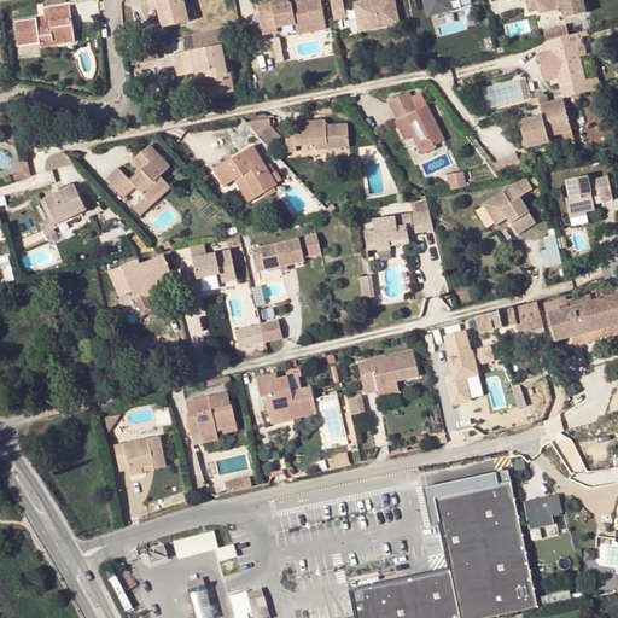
[(147,0),(151,11),(159,9),(156,0),(147,0)]
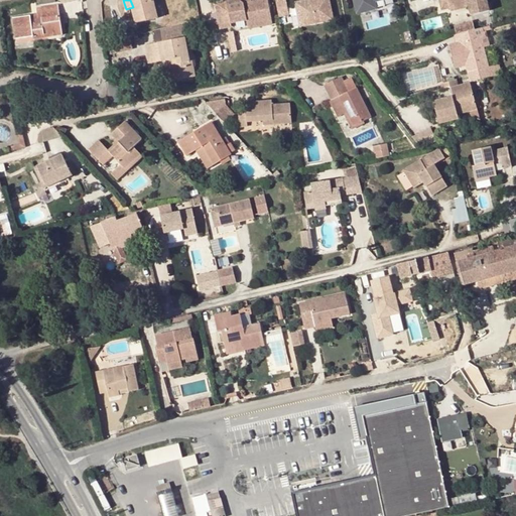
[(130,0),(133,7),(136,22),(156,17),(152,0),(130,0)]
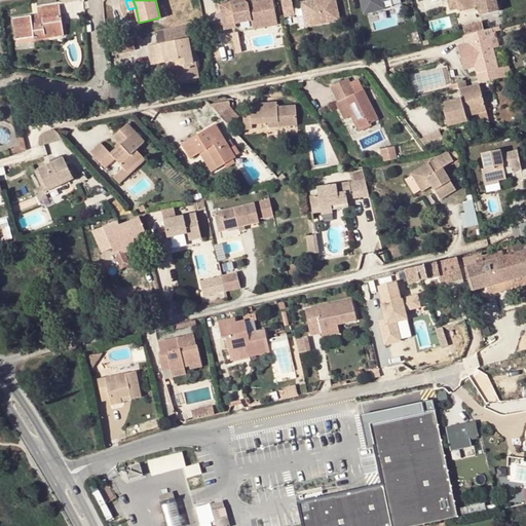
[(241,0),(219,4),(223,26),(234,24),(250,21),(251,25),(275,20),(271,0),(270,0),(255,3),(247,4),(241,0)]
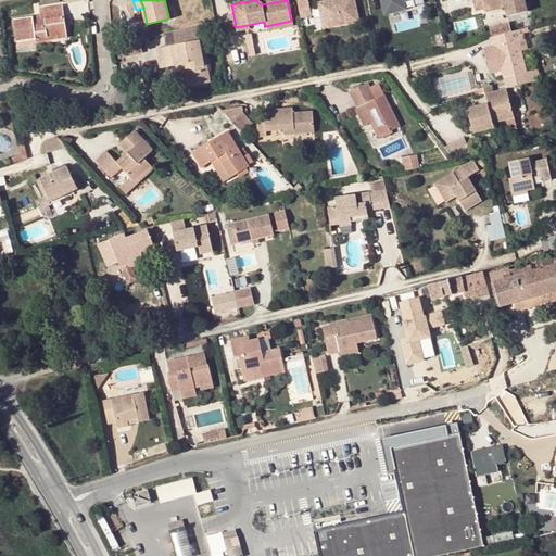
[(306,0),(295,0),(299,20),(310,17),(306,0)]
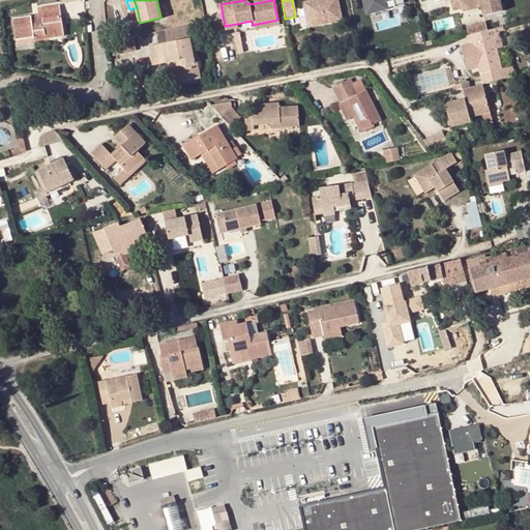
[(335,0),(324,0),(302,4),(306,29),(341,23),(335,0)]
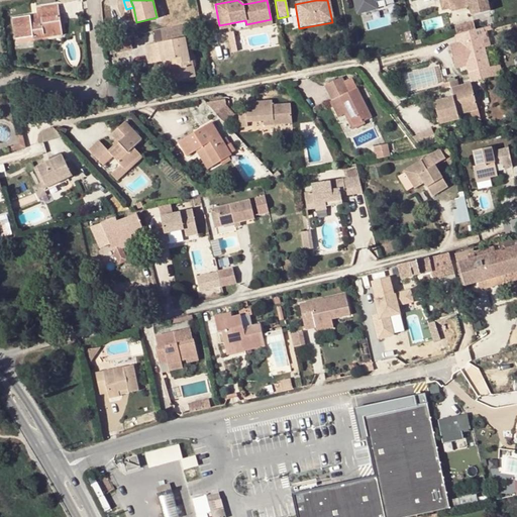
[(355,0),(359,11),(378,7),(376,0),(355,0)]
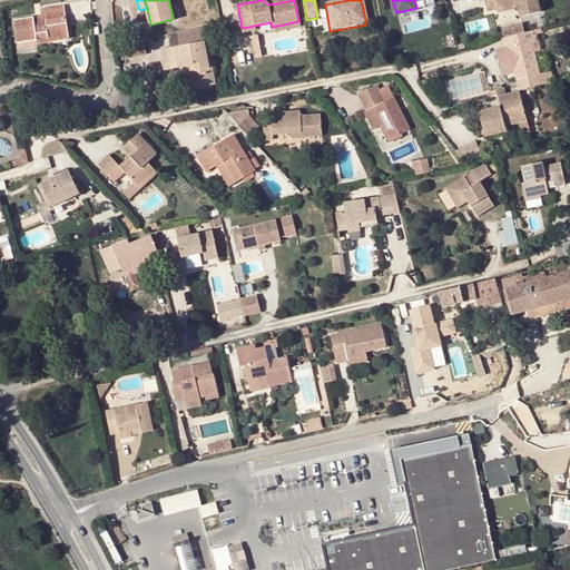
[(538,11),(536,0),(488,0),(491,9),(499,7),(500,10),(519,6),(522,16),(538,11)]
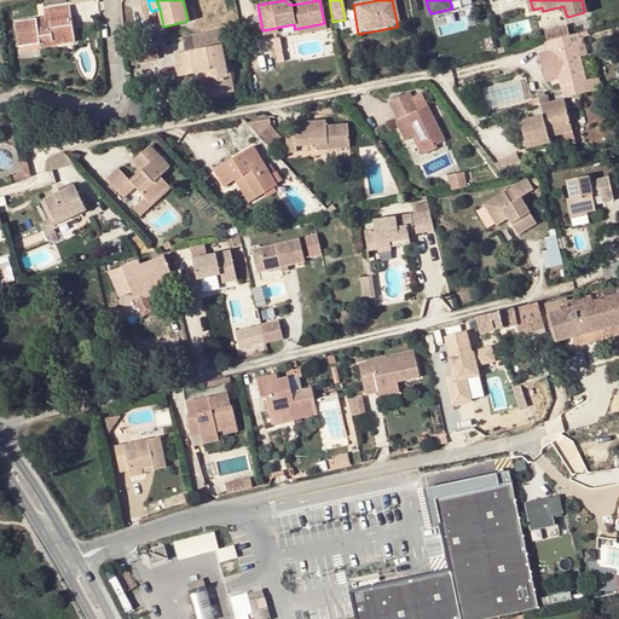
[(45,18),(16,22),(19,47),(40,44),(40,42),(53,40),(53,36),(71,34),(69,6),(45,10),(45,18)]
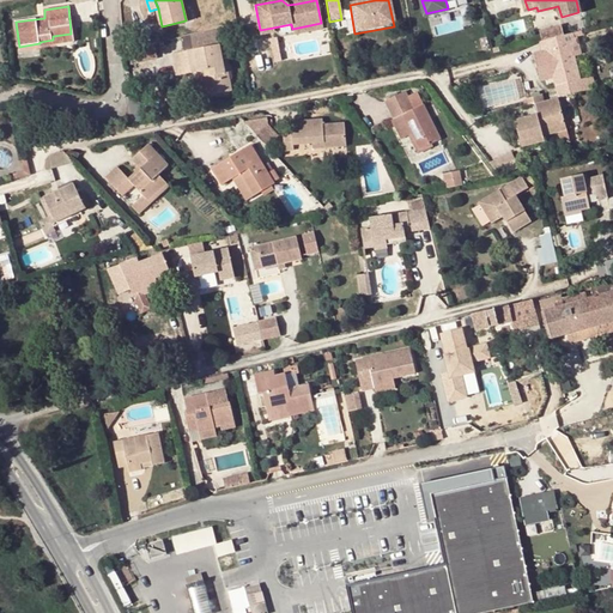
[(321,23),(292,29),(293,35),(322,30),(321,23)]
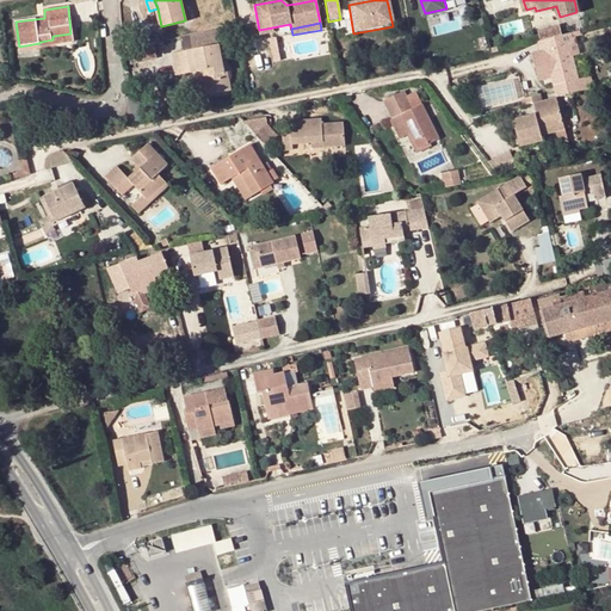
[(190,35),(193,50),(222,45),(218,28),(190,35)]
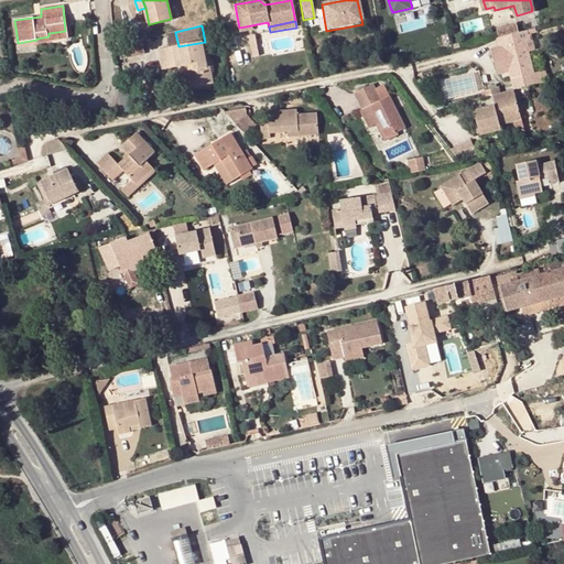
[(67,39),(65,31),(49,33),(49,36),(36,39),(36,40),(36,43),(67,39)]
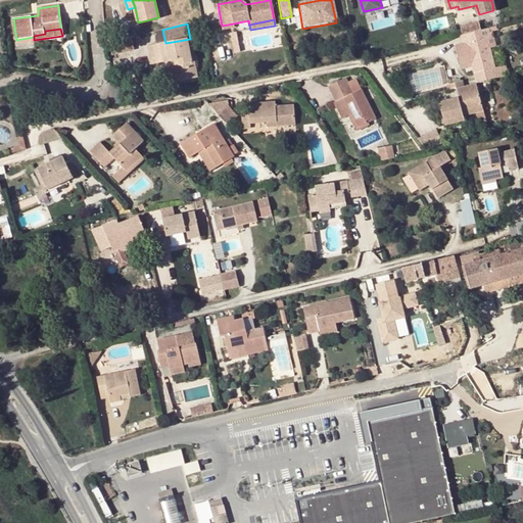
[(471,44),(474,60),(478,75),(502,69),(497,49),(495,39),(498,38),(496,30),(465,37),(467,45),(471,44)]
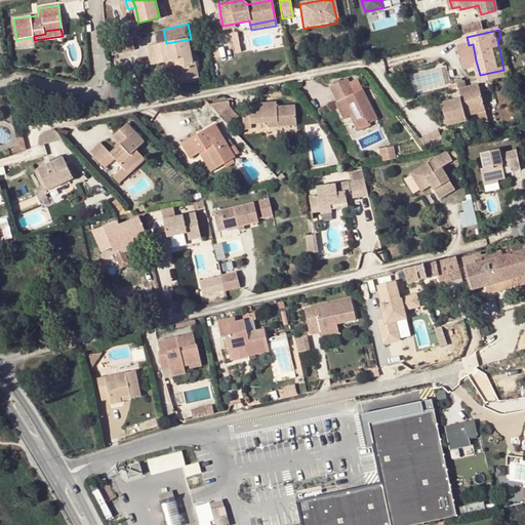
[(151,65),(168,62),(174,61),(177,81),(198,78),(191,39),(166,43),(149,46),(151,65)]
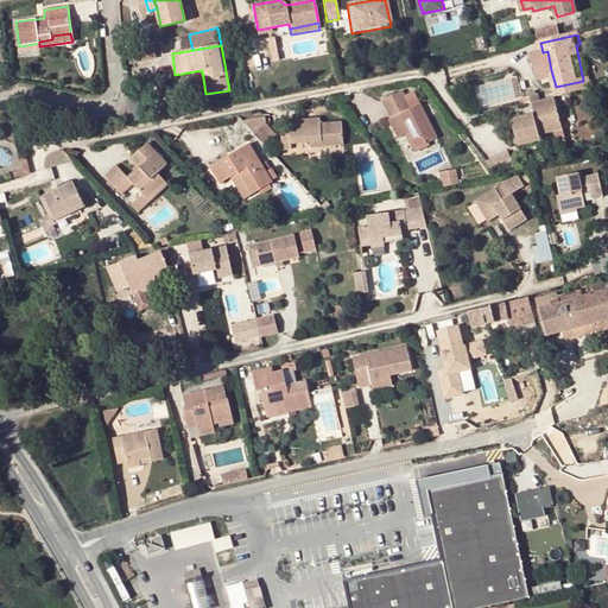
[(202,70),(195,71),(198,96),(206,94),(202,70)]
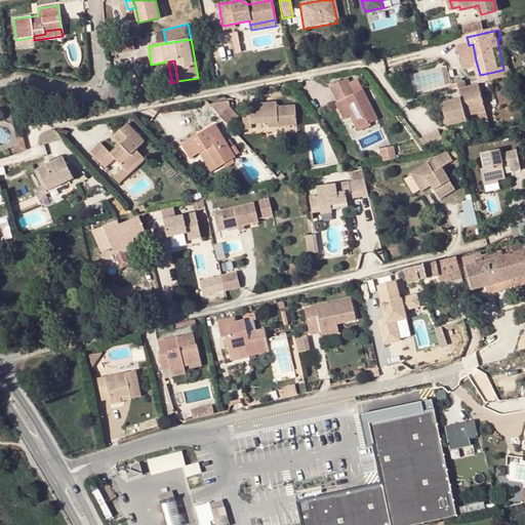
[(346,78),(326,87),(334,103),(342,98),(358,129),(375,120),(361,89),(359,90),(352,79),(347,81),(346,78)]
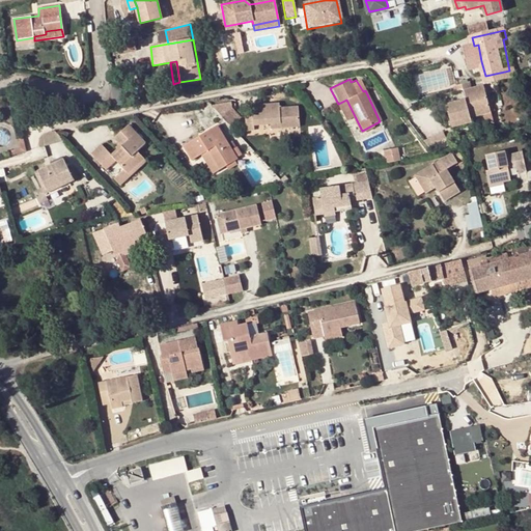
[(471,116),(471,118),(492,114),(491,107),(488,99),(486,85),(467,90),(465,90),(467,101),(448,105),(451,122),(466,119),(466,117),(471,116)]
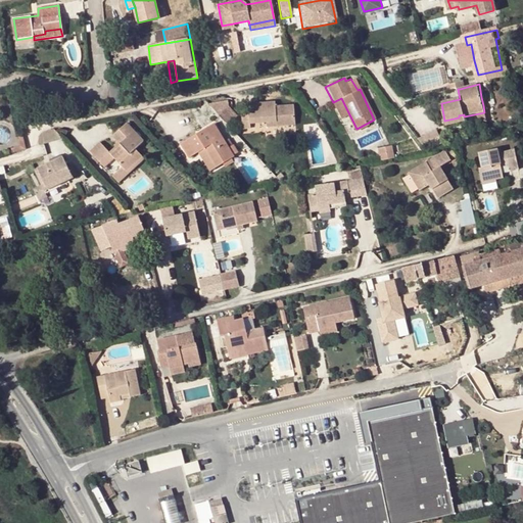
[(228,100),(218,106),(226,123),(236,116),(228,100)]
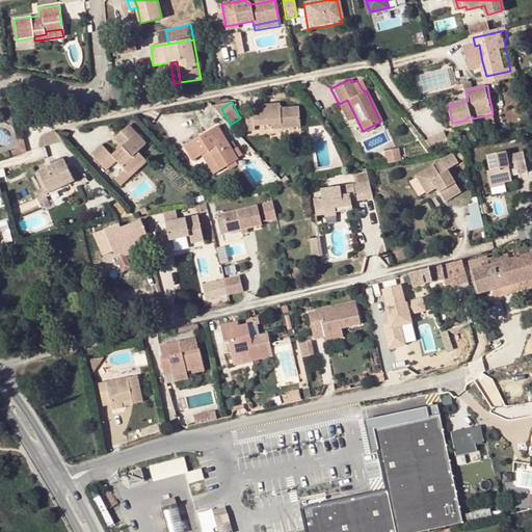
[(254,124),(269,123),(281,122),(281,127),(298,125),(298,106),(281,107),(280,102),(251,104),(253,114),(244,114),(246,129),(254,128),(254,124)]
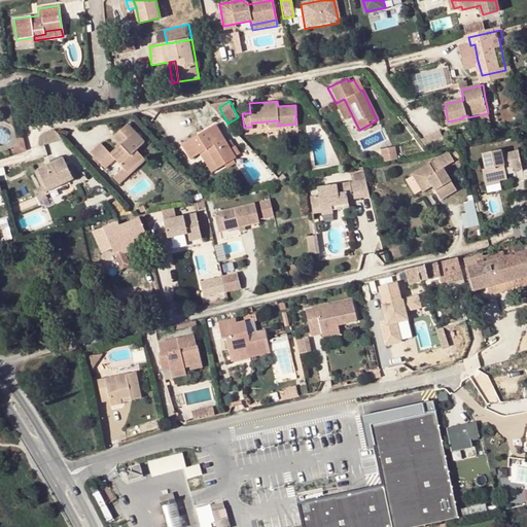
[(468,123),(467,117),(467,115),(462,116),(462,118),(448,121),(449,127),(468,123)]
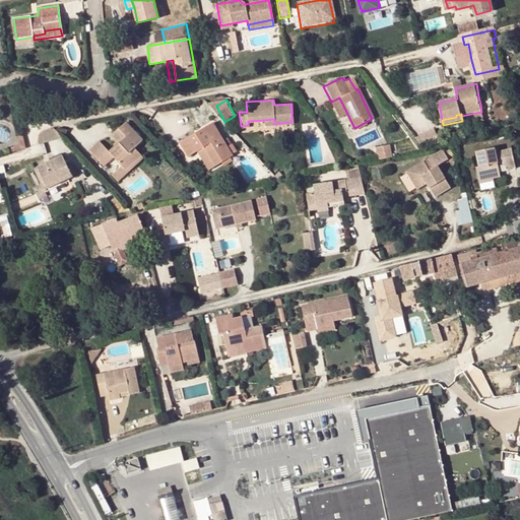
[(213,166),(232,154),(212,122),(179,141),(187,155),(195,150),(202,147),(213,166)]
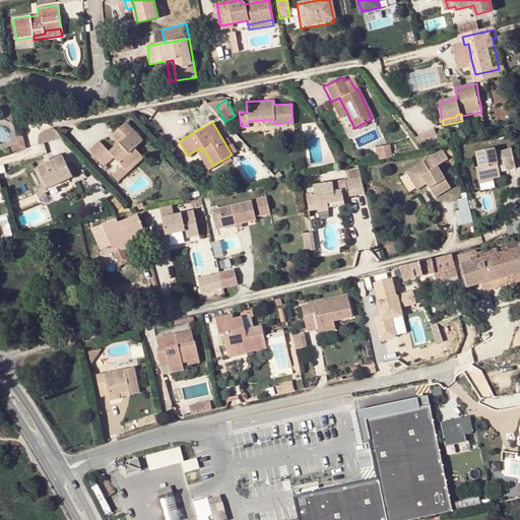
[(125,171),(141,155),(135,148),(143,140),(126,123),(111,135),(117,141),(119,143),(115,147),(109,152),(99,142),(88,151),(103,168),(113,158),(122,167),(125,171)]
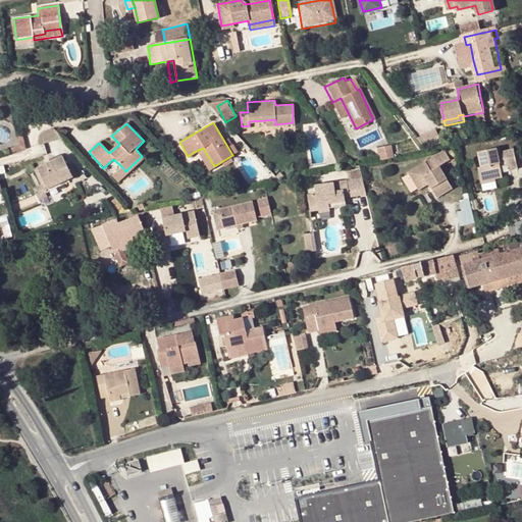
[(438,131),(420,137),(423,148),(441,142),(438,131)]
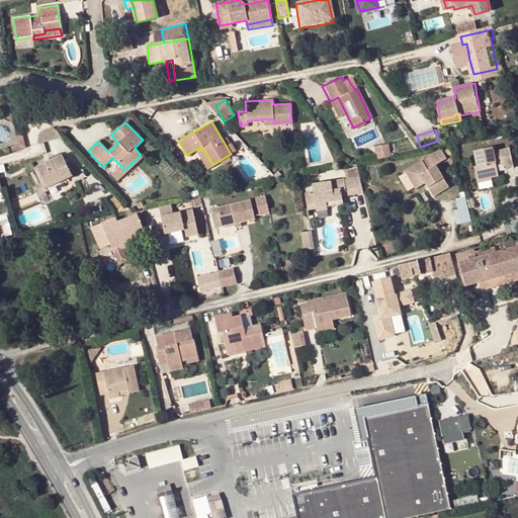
[(19,145),(16,146),(17,150),(25,147),(22,136),(18,137),(19,145)]
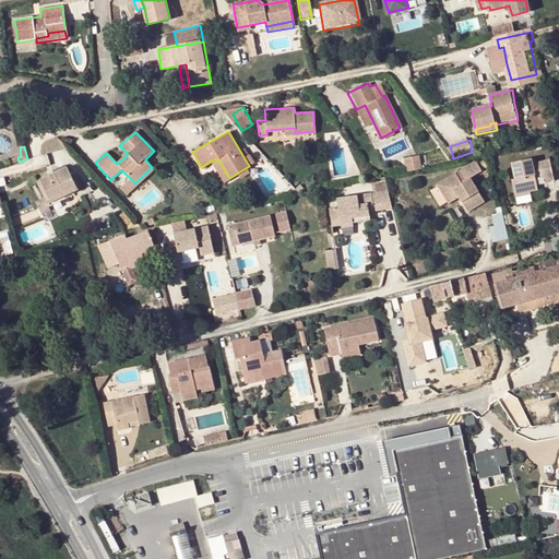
[(417,155),(411,157),(412,164),(419,162),(417,155)]
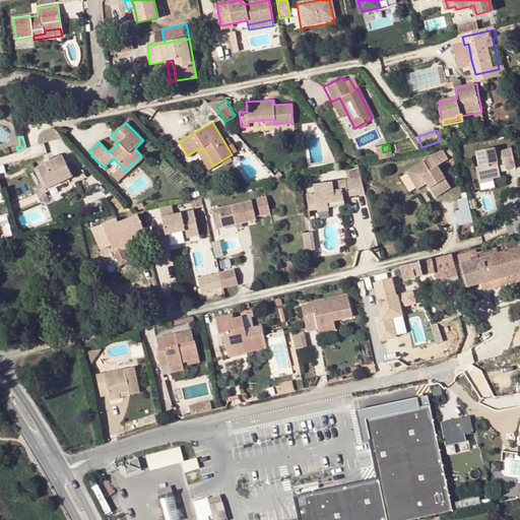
[(206,170),(213,166),(202,147),(195,150),(206,170)]
